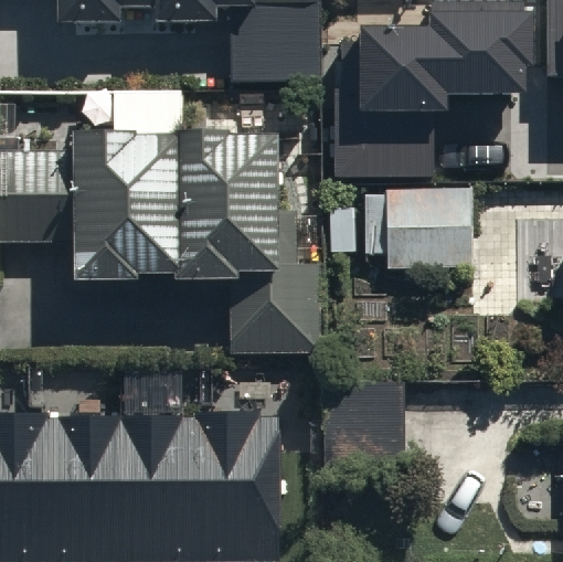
[(54,0),(54,18),(119,18),(119,3),(151,3),(151,17),(215,17),(215,4),(226,4),(226,83),(316,83),(316,0),(54,0)]
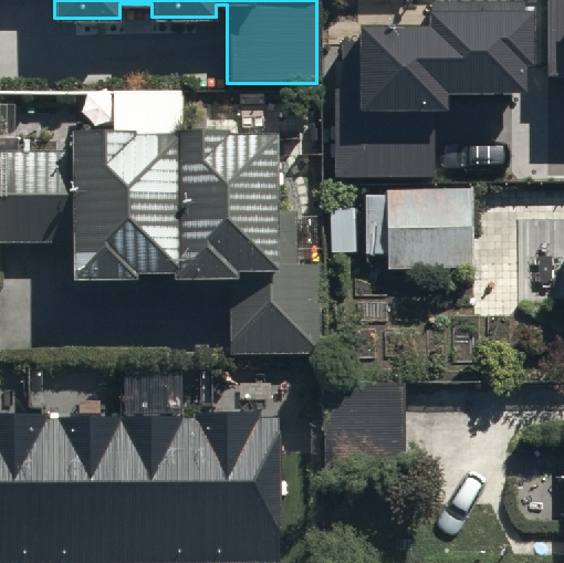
[(563,0),(546,0),(546,81),(563,80),(563,0)]
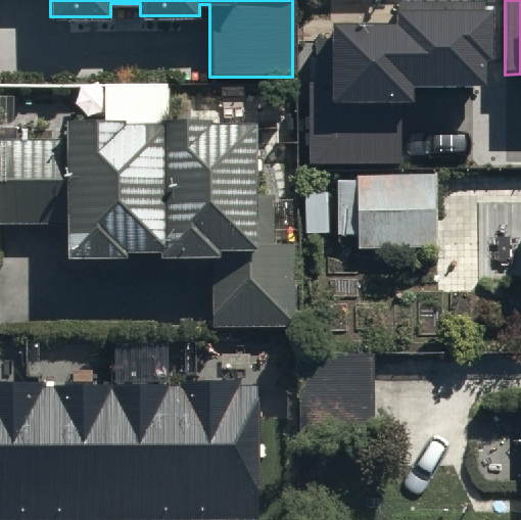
[(333,85),(309,85),(309,167),(400,167),(399,90),(490,89),(489,10),(396,11),(396,29),(332,29),(333,85)]
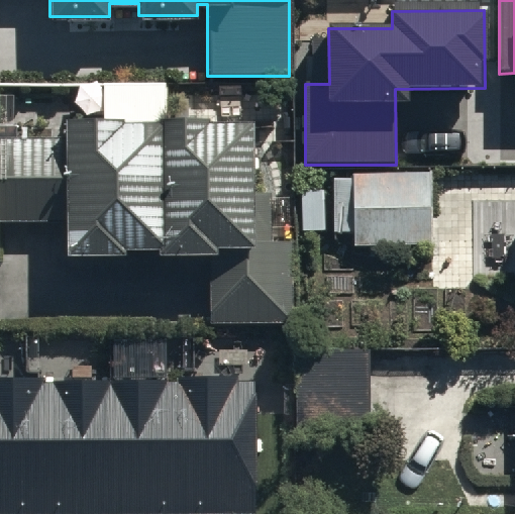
[(0,221),(67,221),(67,250),(126,251),(126,245),(158,245),(158,251),(207,251),(207,321),(291,322),(292,190),(252,190),(253,118),(206,118),(206,114),(166,113),(166,83),(102,82),(103,85),(100,85),(99,85),(98,84),(97,83),(95,83),(94,83),(93,82),(91,82),(90,82),(88,82),(87,83),(86,83),(84,84),(83,84),(82,85),(81,86),(80,87),(79,88),(78,89),(77,90),(77,91),(76,92),(76,94),(75,95),(75,97),(75,98),(75,99),(75,101),(75,102),(76,103),(76,105),(77,106),(78,107),(78,108),(79,109),(80,110),(81,111),(64,111),(64,135),(0,135),(0,221)]
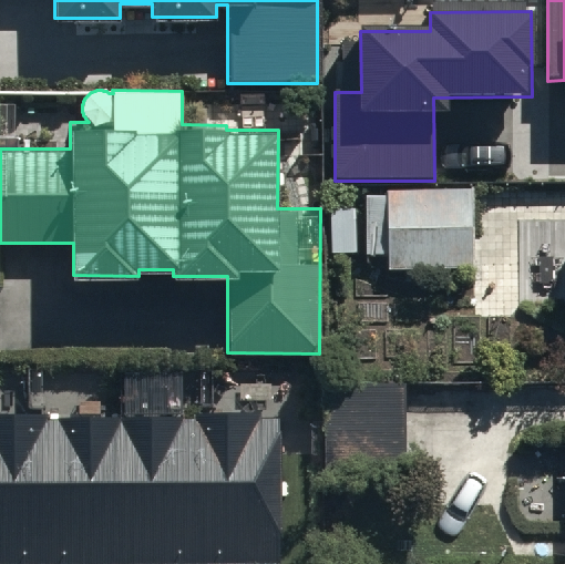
[(476,188),(384,190),(386,272),(478,270),(476,188)]
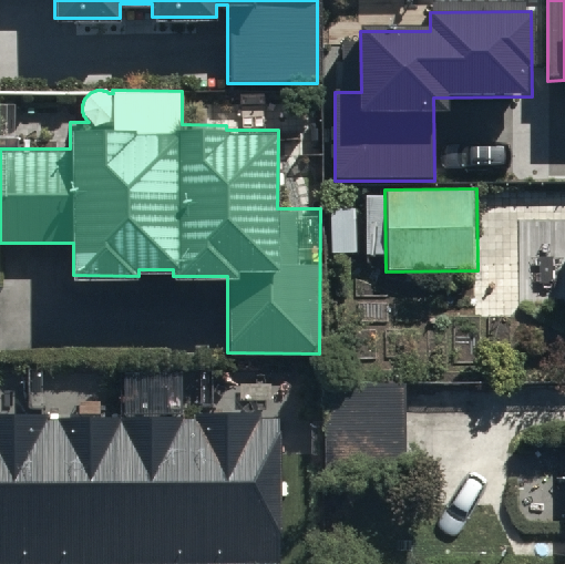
[(564,222),(558,222),(558,318),(531,318),(531,337),(519,337),(519,371),(564,371),(564,377),(564,376),(564,222)]
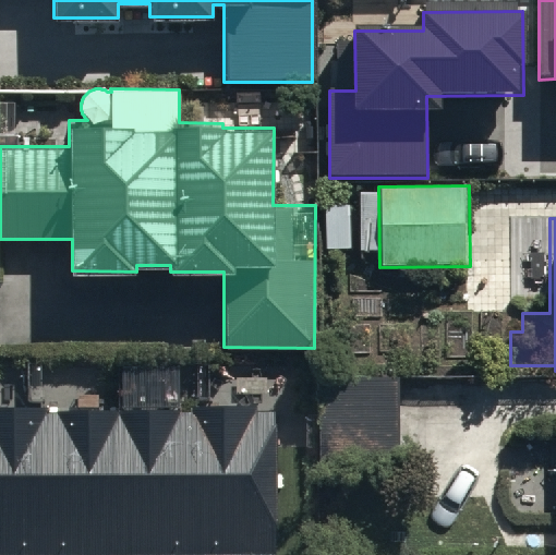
[(399,378),(319,378),(319,467),(400,467),(399,378)]
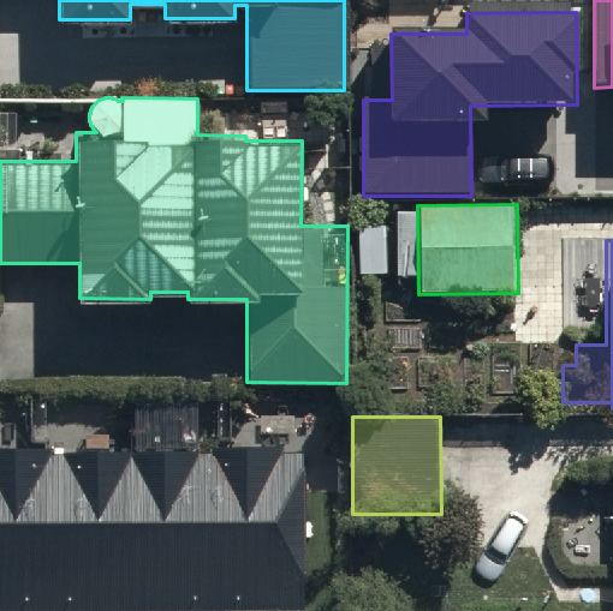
[(316,610),(315,423),(0,425),(0,610),(316,610)]
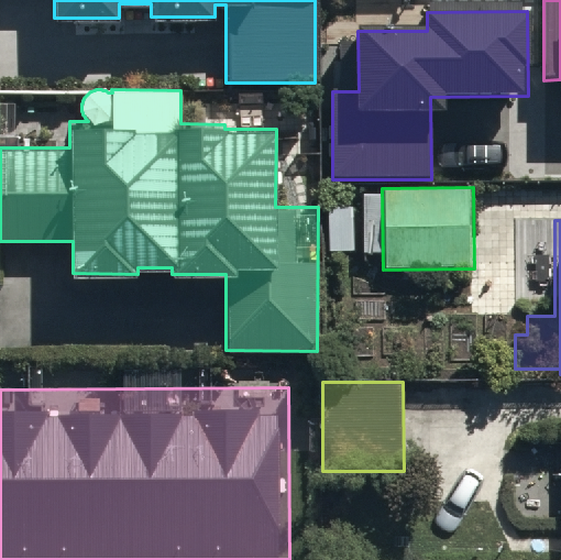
All buildings are outlined.
